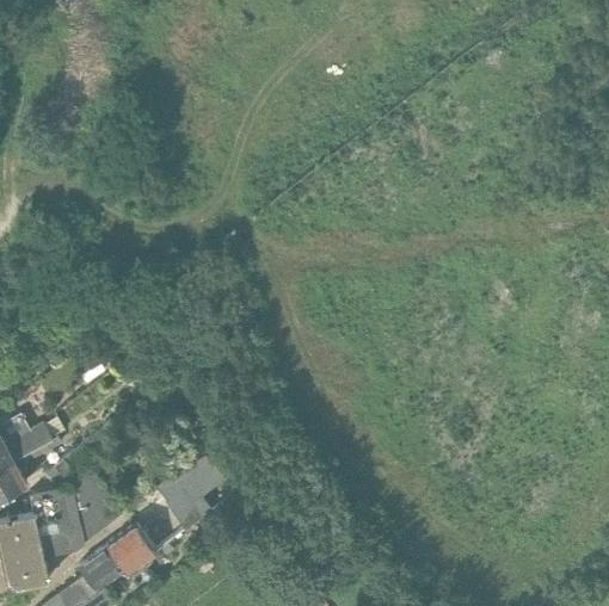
[(0,463),(48,441),(40,425),(4,445),(0,438),(0,463)]
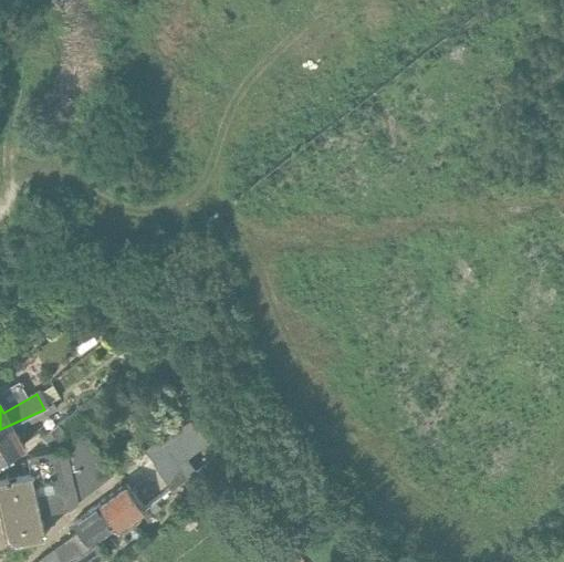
[(44,409),(0,429),(0,461),(23,448),(16,436),(55,414),(51,406),(44,409)]
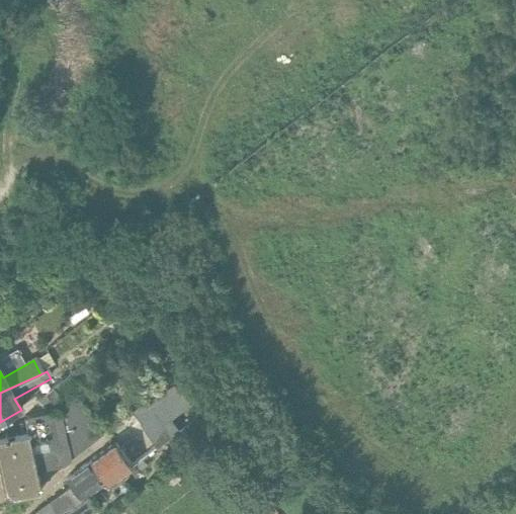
[(46,415),(60,403),(77,393),(68,378),(36,404),(46,415)]
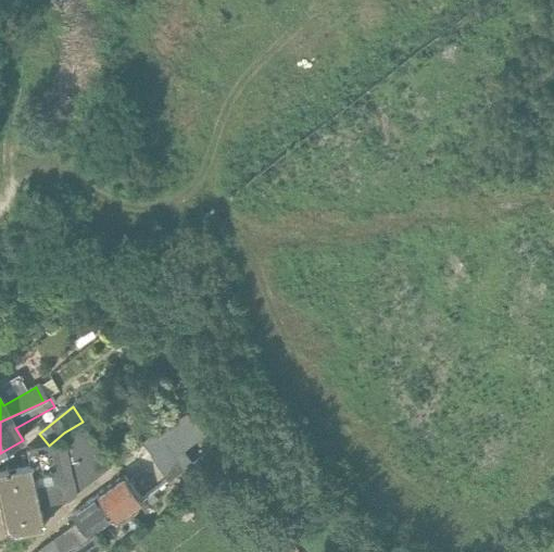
[(122,478),(139,504),(140,504),(139,503),(183,472),(191,465),(184,453),(192,448),(200,458),(211,449),(203,439),(187,418),(140,447),(149,458),(122,478)]
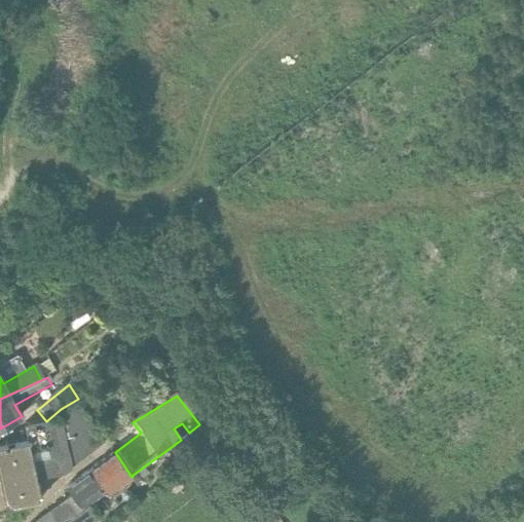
[(0,485),(5,509),(41,499),(36,481),(63,475),(71,469),(71,468),(103,443),(75,402),(58,419),(24,426),(27,441),(0,447),(0,485)]
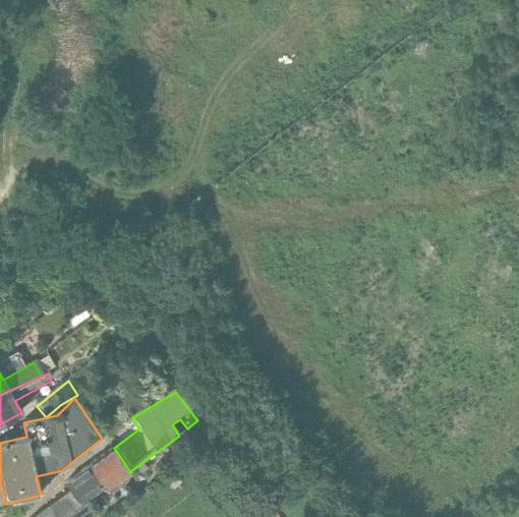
[(196,457),(215,443),(198,421),(183,432),(190,442),(187,445),(196,457)]
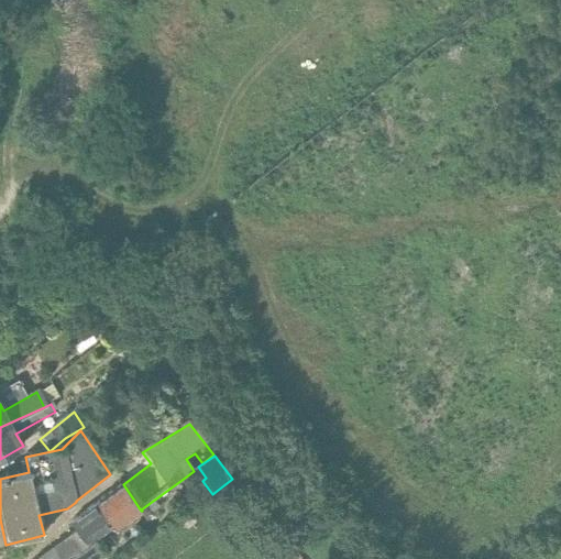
[(114,529),(141,511),(123,484),(97,503),(112,526),(114,529)]
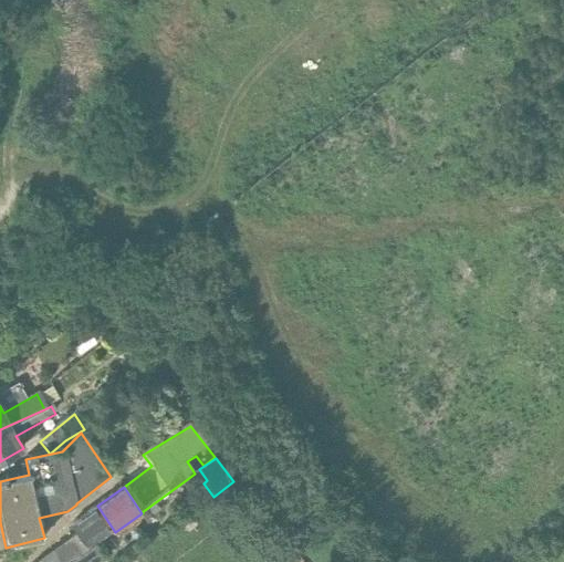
[(76,533),(87,549),(113,529),(97,506),(70,524),(76,533)]
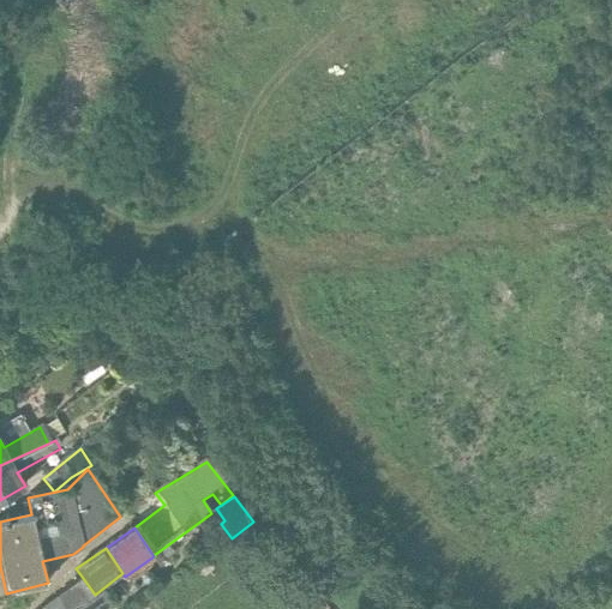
[(79,608),(96,597),(95,595),(83,578),(42,608),(79,608)]
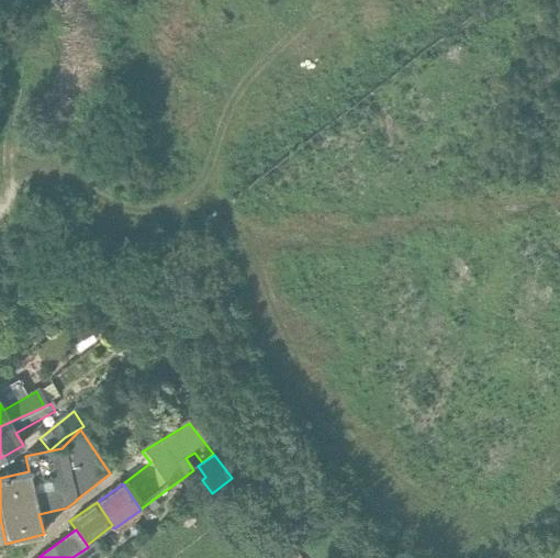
[(94,557),(88,547),(73,557),(94,557)]
